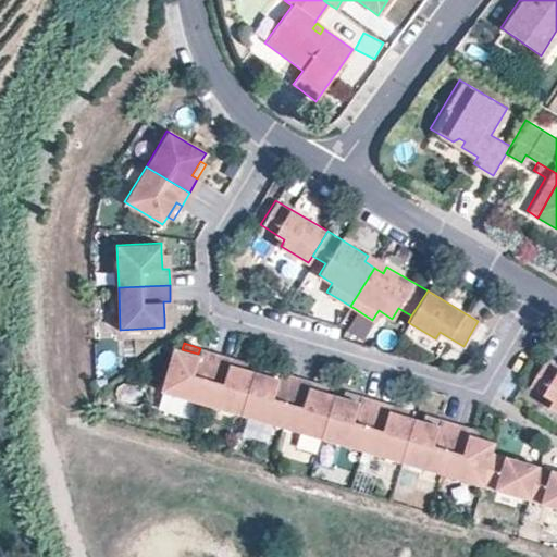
[(161,390),(201,401),(215,353),(200,348),(198,354),(182,349),(174,347),(161,390)]
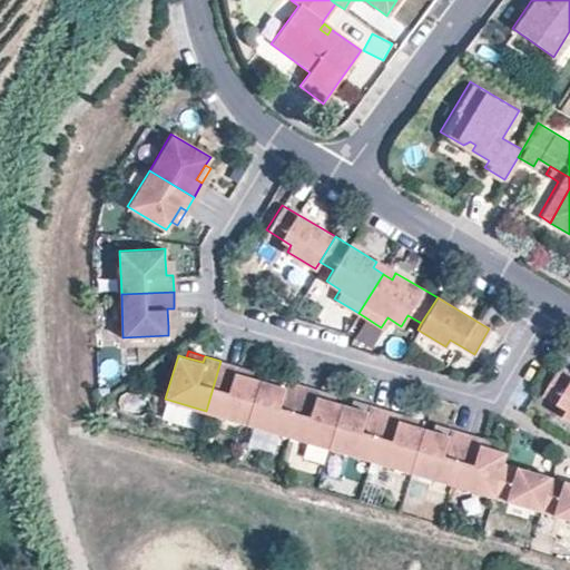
[(206,411),(247,423),(259,379),(252,376),(235,372),(237,365),(220,361),(206,411)]
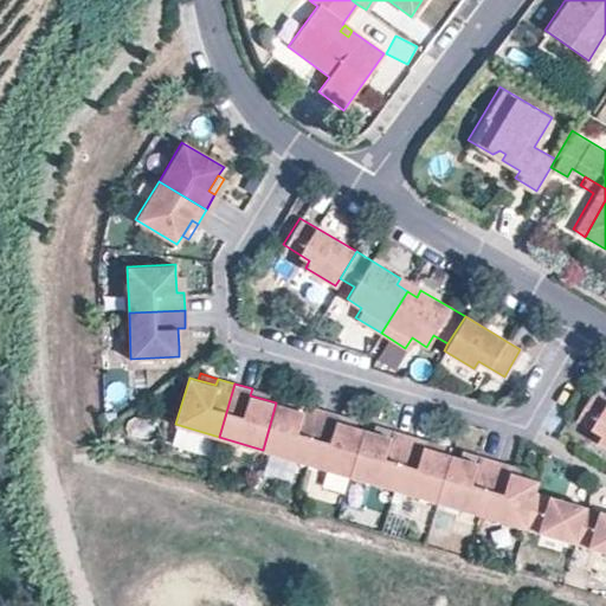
[(270,394),(252,388),(250,395),(268,400),(270,394)]
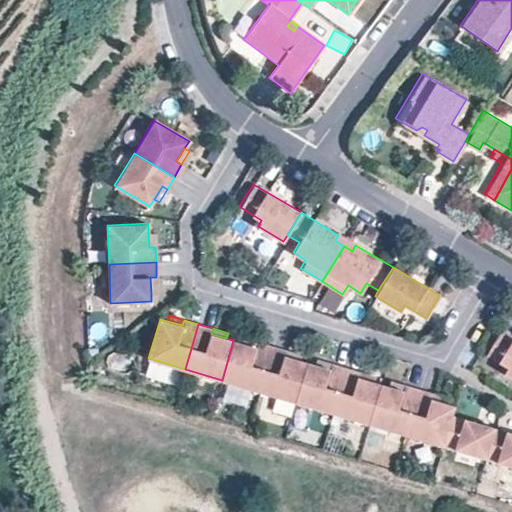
[(511,338),(499,331),(485,354),(507,367),(504,373),(511,378),(511,338)]
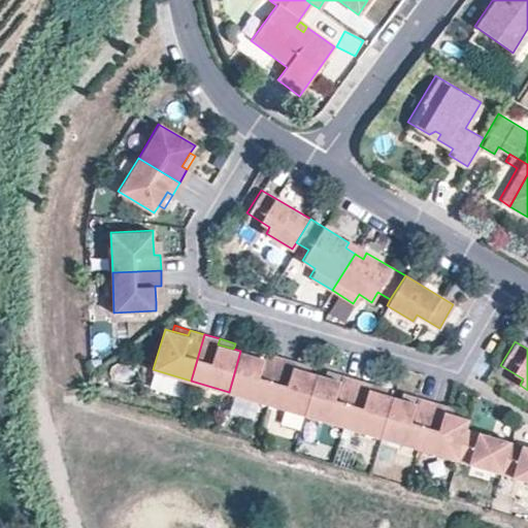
[(264,358),(265,352),(250,348),(249,353),(264,358)]
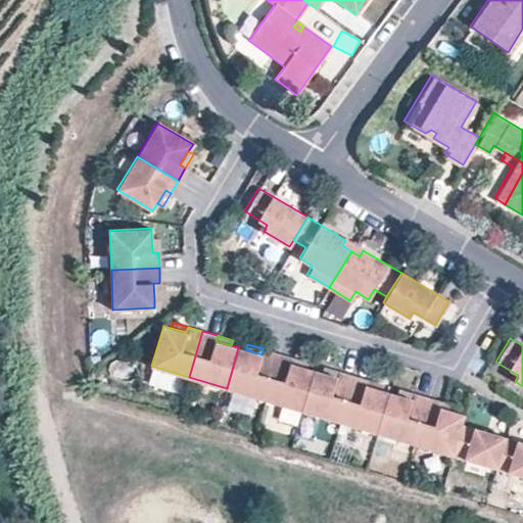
[(227,388),(264,398),(278,352),(263,348),(262,354),(246,349),(238,347),(227,388)]
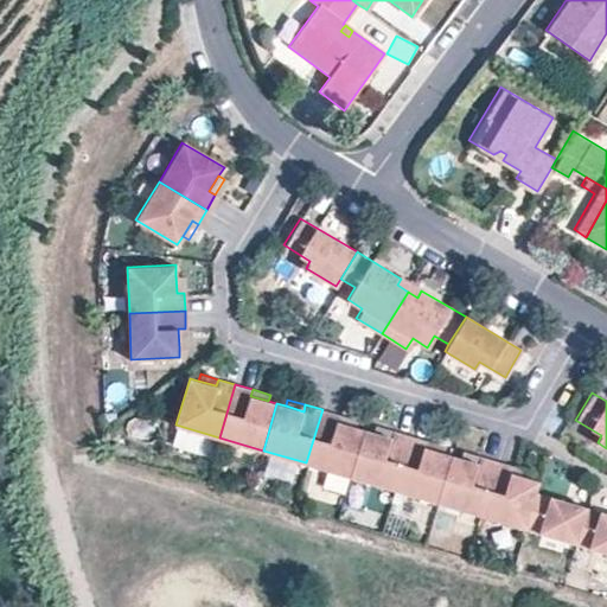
[(306,462),(350,475),(364,429),(355,427),(337,421),(339,415),(323,409),(306,462)]
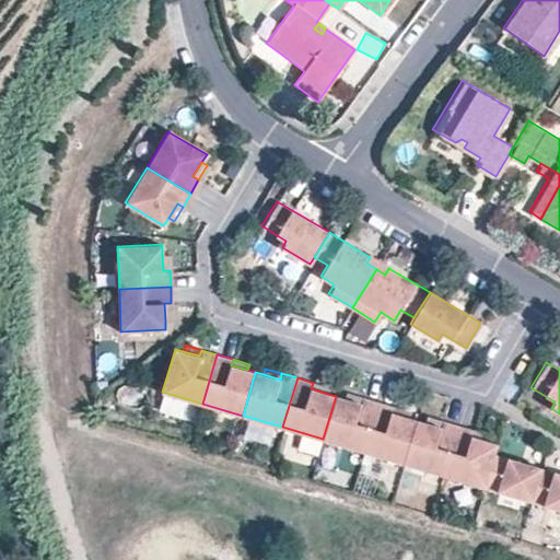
[(329,387),(313,383),(311,388),(327,394),(329,387)]
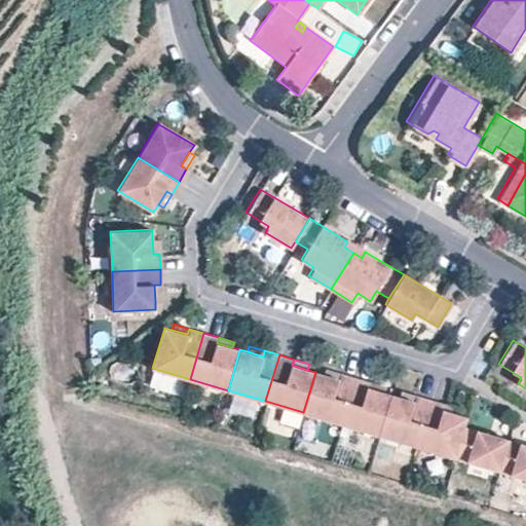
[(340,373),(325,368),(323,374),(338,378),(340,373)]
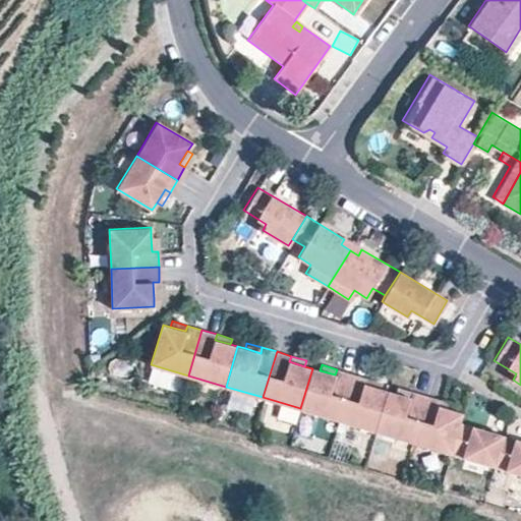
[(338,419),(351,373),(337,369),(335,374),(320,370),(312,368),(300,408),(338,419)]
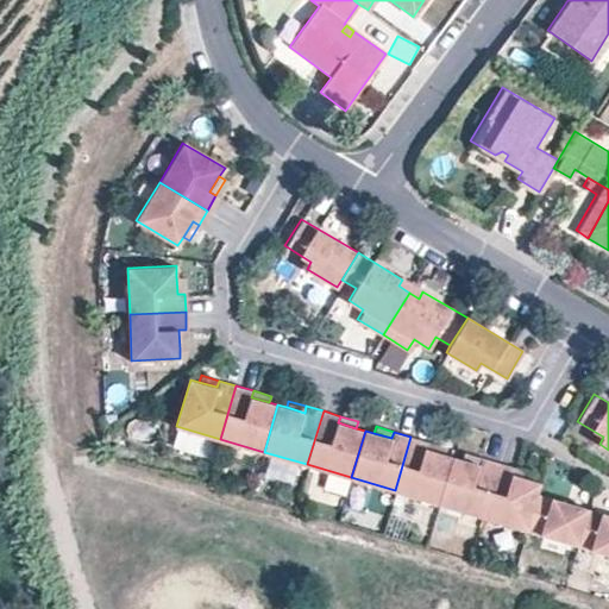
[(410,437),(395,490),(439,503),(452,456),(444,453),(426,449),(428,441),(410,437)]
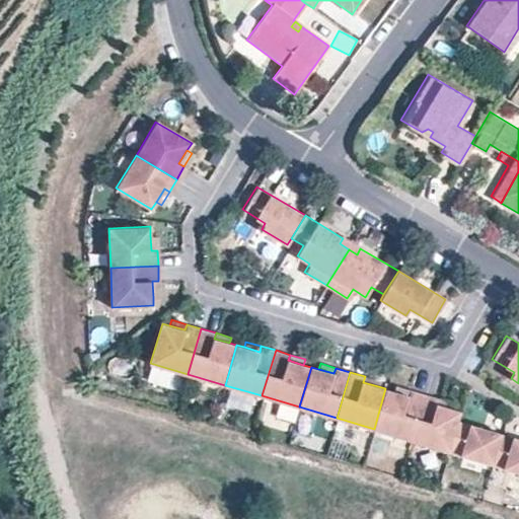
[(380,380),(365,376),(363,382),(378,386),(380,380)]
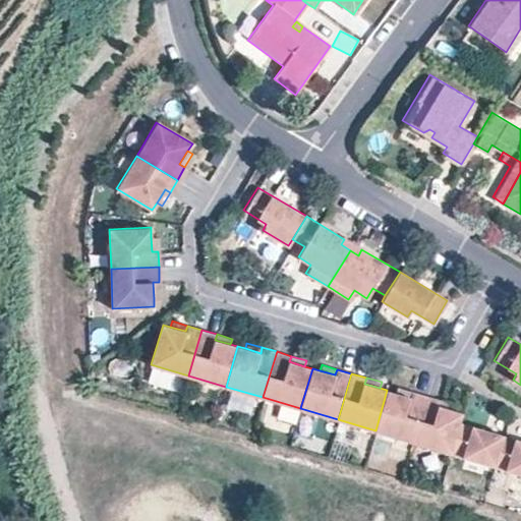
[(411,391),(396,387),(395,392),(410,397),(411,391)]
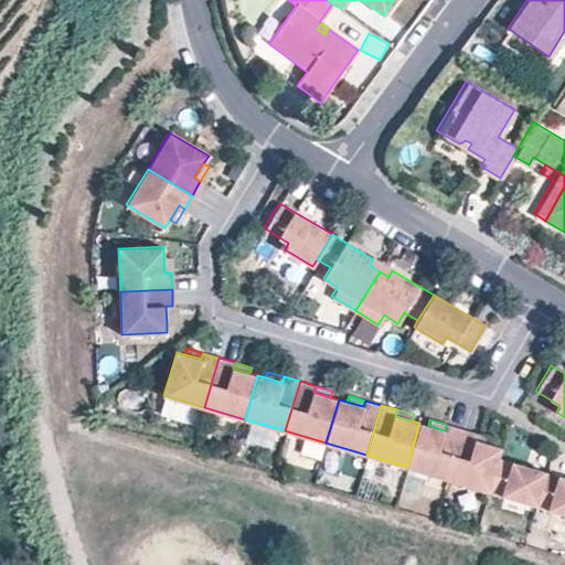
[(407,467),(447,478),(462,428),(446,424),(445,430),(428,425),(419,423),(407,467)]
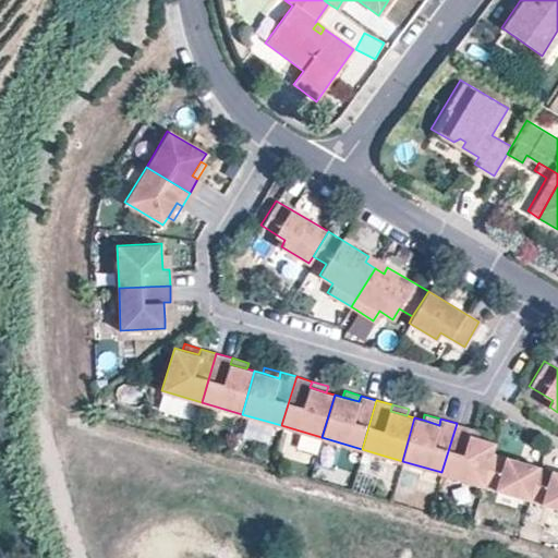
[(441,472),(483,484),(493,451),(495,441),(486,438),(470,434),(472,427),(457,423),(441,472)]
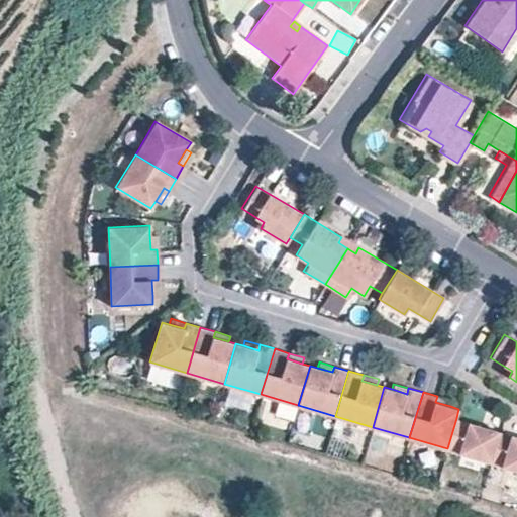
[(452,401),(437,396),(435,402),(450,406),(452,401)]
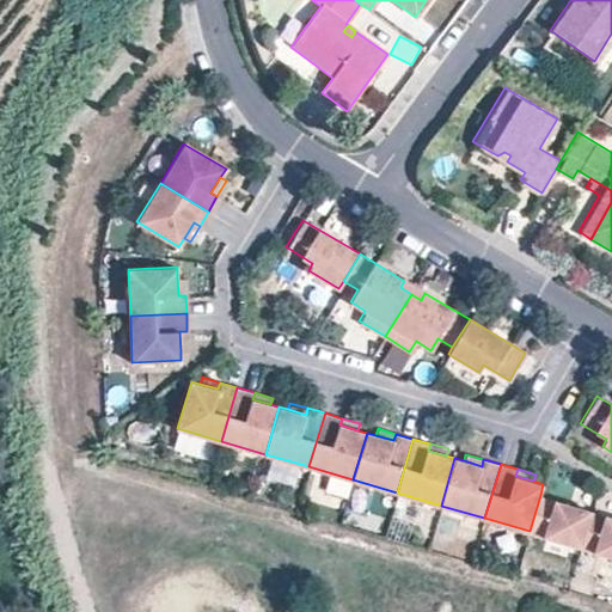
[(581,546),(592,509),(540,495),(530,531),(581,546)]
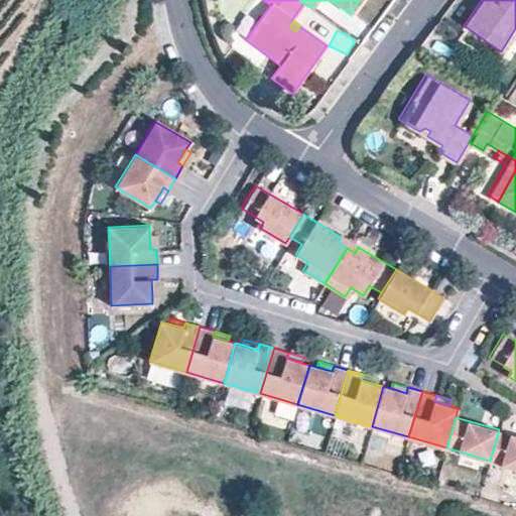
[(515,468),(515,434),(499,429),(490,461),(515,468)]
